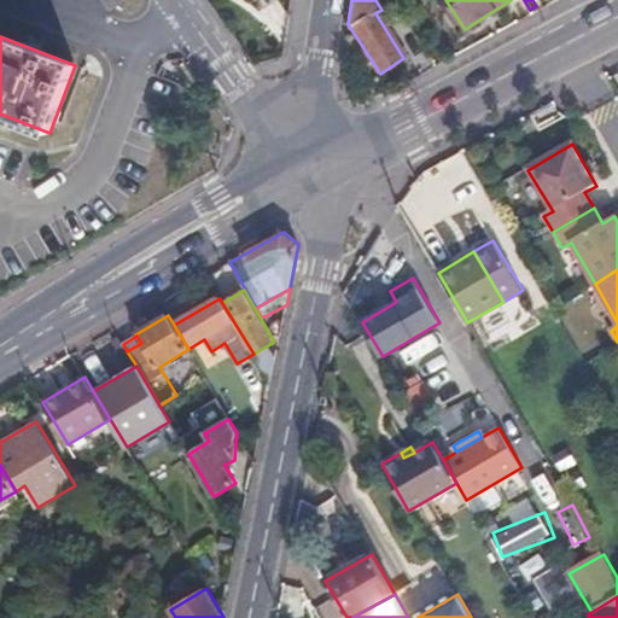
[(121,617),(115,605),(94,617),(93,617),(121,617)]
